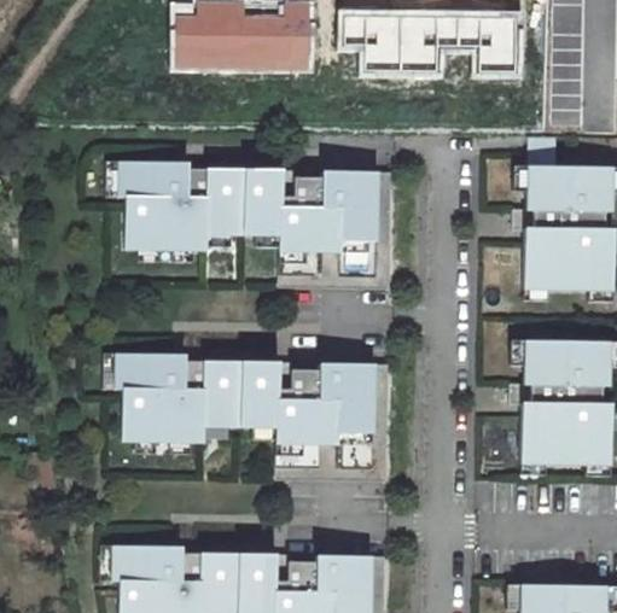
[(560,151),(558,134),(530,136),(531,153),(560,151)]
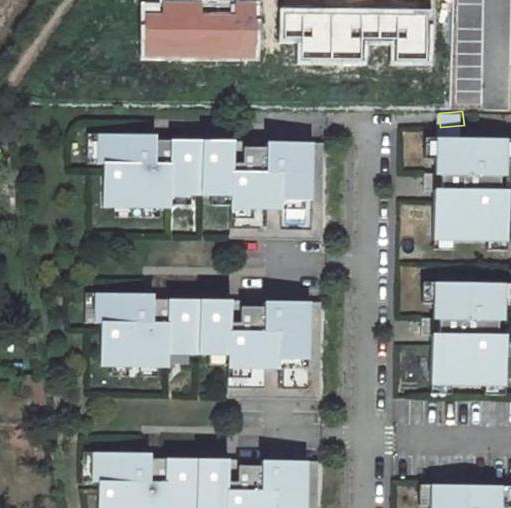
[(98,163),(98,133),(88,133),(88,163),(98,163)]
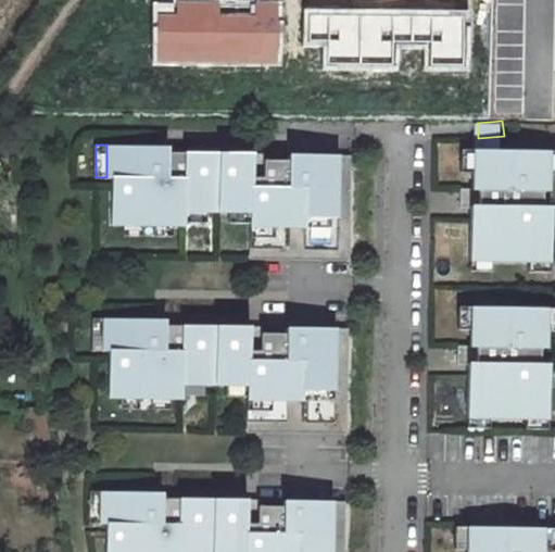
[(160,146),(106,145),(106,177),(113,177),(113,224),(125,224),(143,224),(155,225),(174,225),(187,225),(187,222),(187,211),(209,211),(229,211),(251,212),(251,223),(251,259),(351,260),(352,154),(291,153),(291,160),(254,159),(254,152),(160,151),(160,146)]
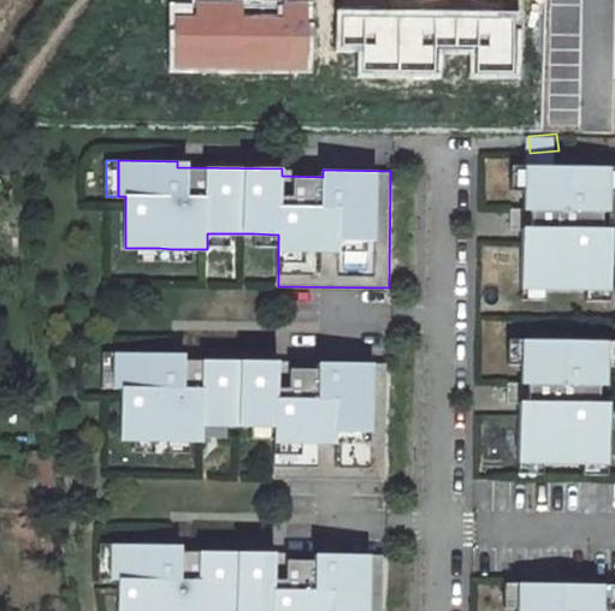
[(513,164),(513,190),(526,190),(526,165),(513,164)]
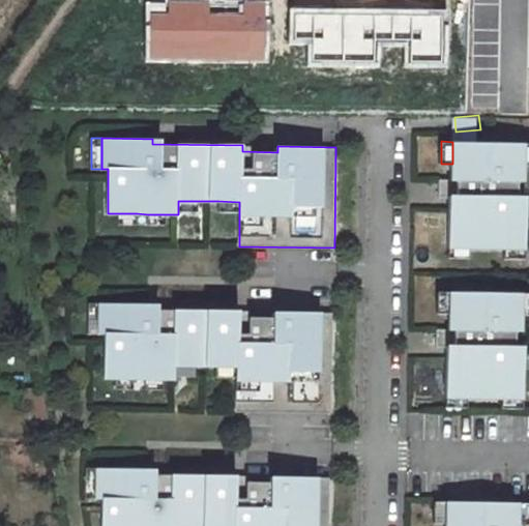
[(525,165),(526,144),(452,142),(452,164),(452,179),(440,179),(440,197),(449,197),(448,249),(470,249),(504,249),(526,249),(527,197),(519,197),(519,181),(525,181),(525,165)]
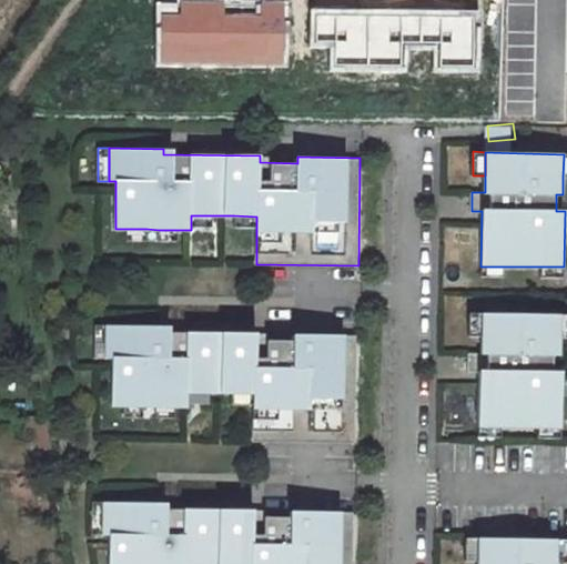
[(191,227),(213,227),(213,215),(191,215),(191,227)]
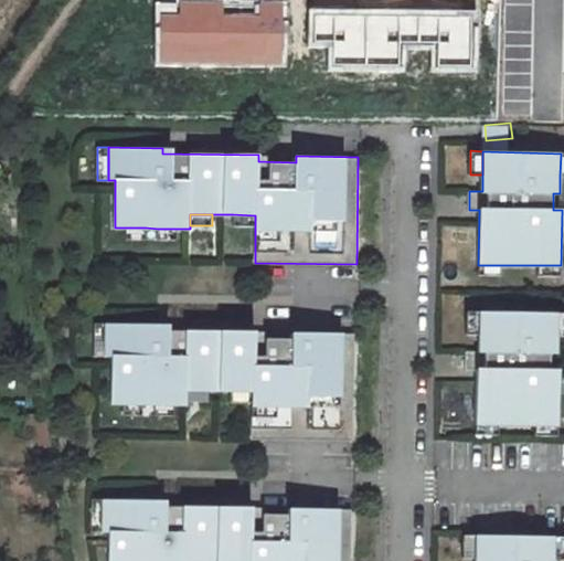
[(233,225),(255,226),(255,215),(233,214),(233,225)]
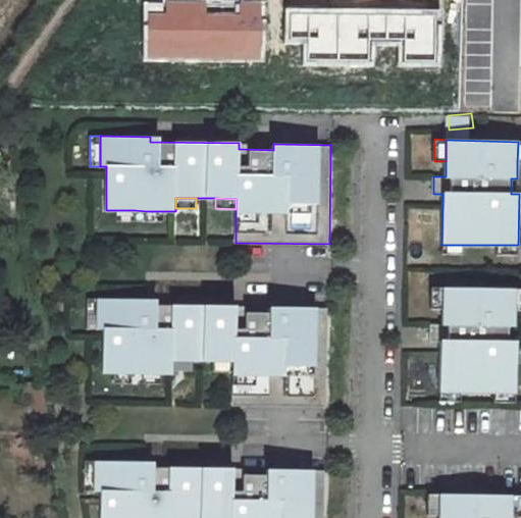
[(135,210),(117,210),(117,220),(135,220),(135,210)]
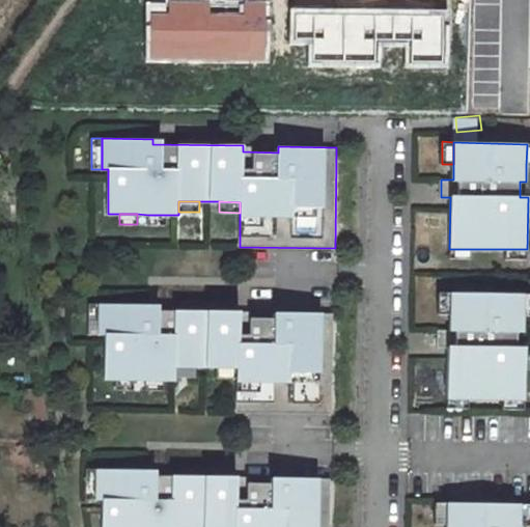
[(166,215),(148,215),(148,224),(166,225),(166,215)]
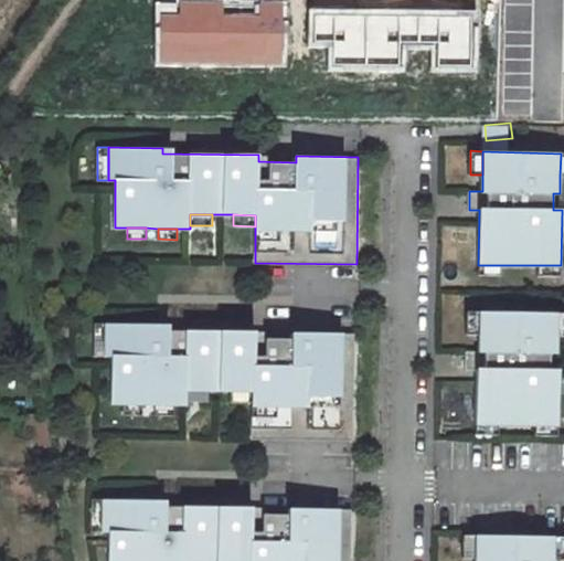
[(501,275),(501,265),(478,265),(478,275),(501,275)]
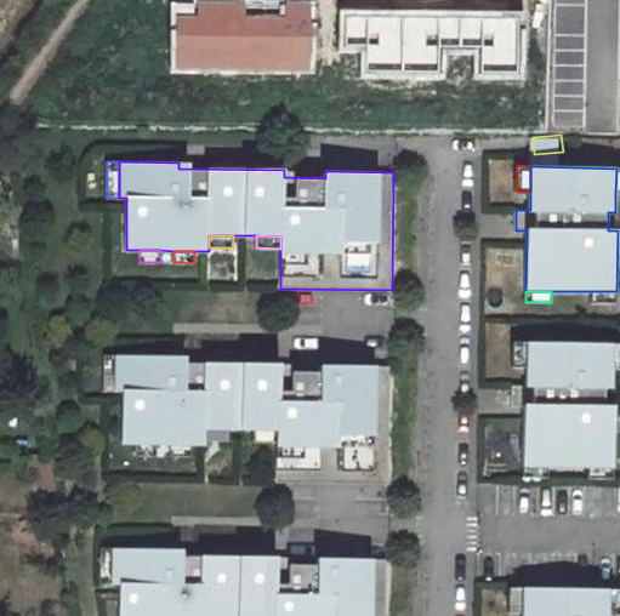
[(616,291),(591,291),(591,302),(615,303),(616,291)]
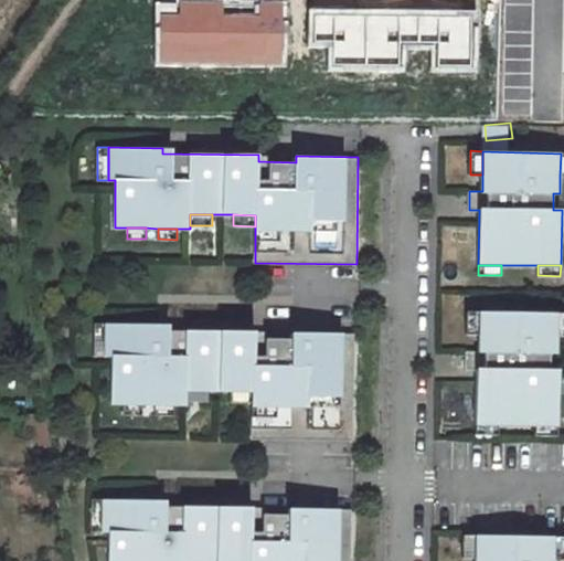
[(467,310),(467,335),(479,335),(480,311),(467,310)]
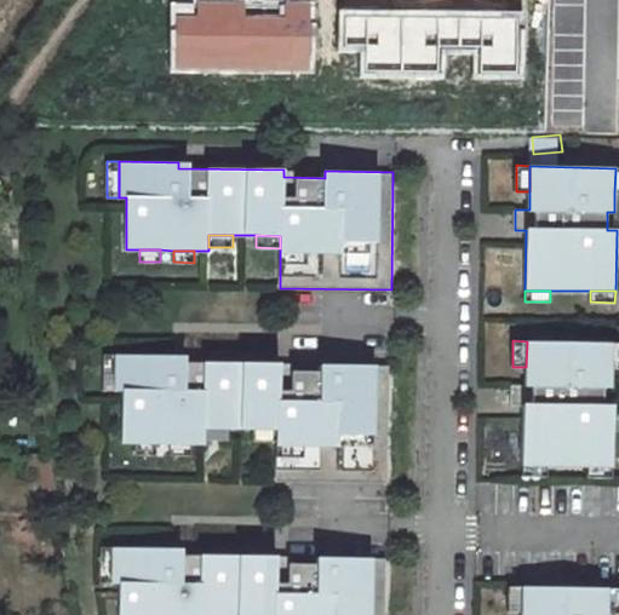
[(612,368),(612,343),(527,342),(526,367),(526,384),(511,385),(511,404),(523,406),(522,465),(546,465),(588,466),(612,466),(613,406),(603,406),(605,388),(611,388),(612,368)]
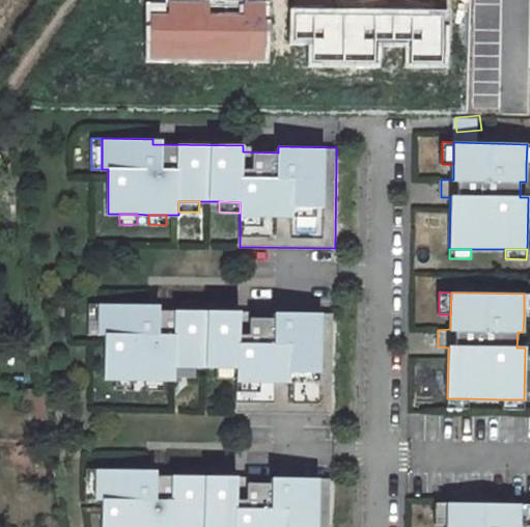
[(88,334),(99,334),(100,303),(89,303),(88,334)]
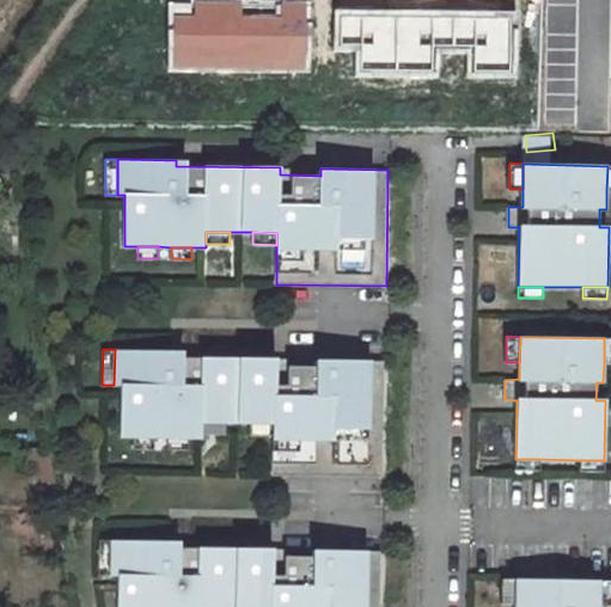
[(172,350),(115,349),(114,385),(122,385),(121,436),(134,436),(156,436),(169,437),(189,437),(202,437),(202,434),(203,422),(227,422),(249,422),(273,423),(273,435),(273,474),(383,476),(385,360),(317,359),(317,366),(276,365),(276,359),(172,356),(172,350)]
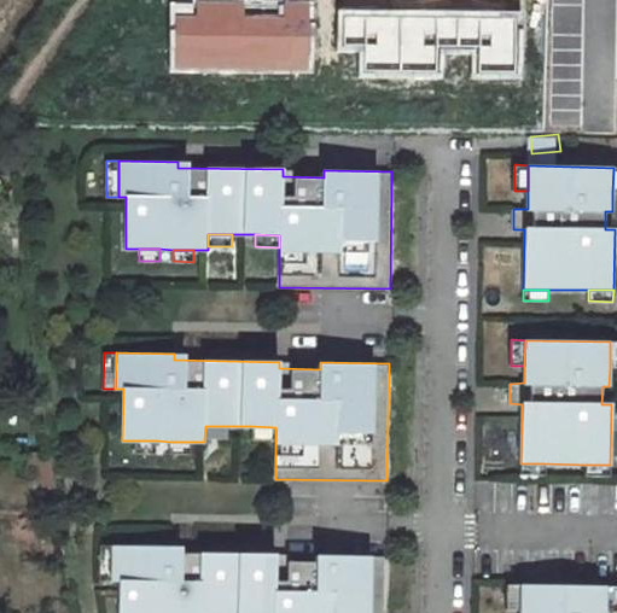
[(204,438),(228,438),(230,426),(205,426),(204,438)]
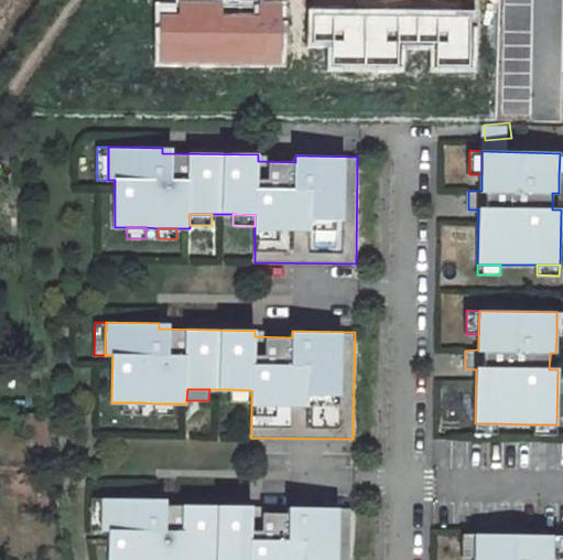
[(229,389),(229,400),(251,401),(251,390),(229,389)]
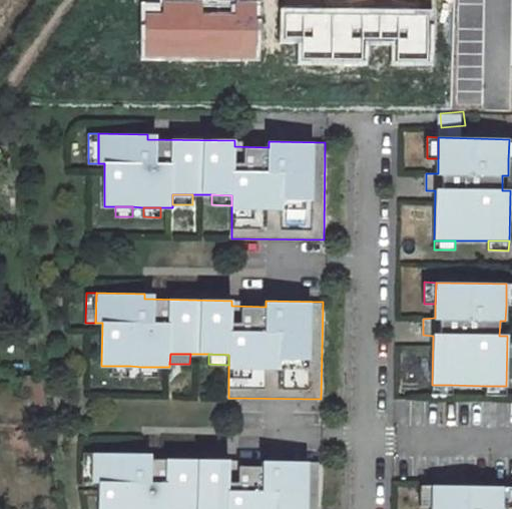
[(130,366),(112,366),(112,376),(130,376),(130,366)]
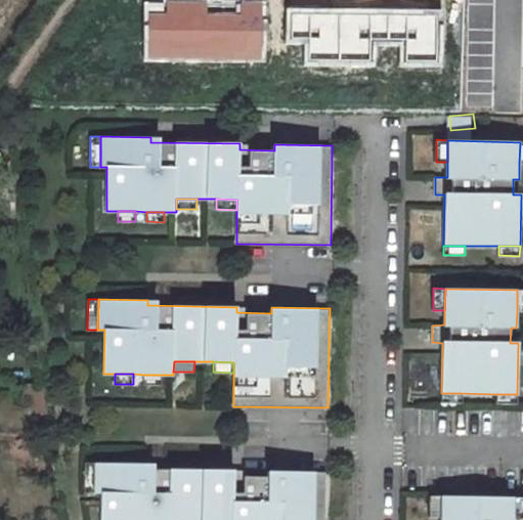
[(162,375),(144,375),(144,384),(162,385),(162,375)]
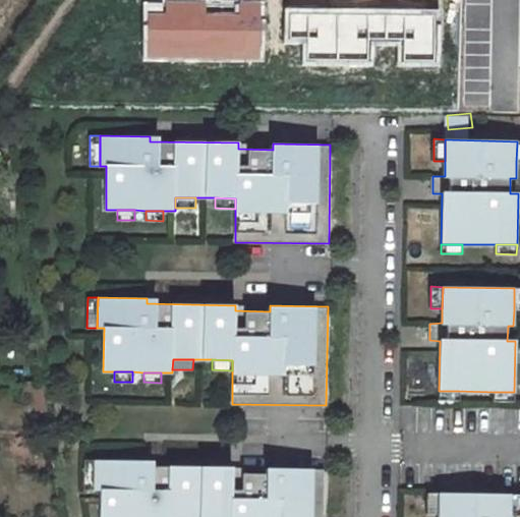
[(459,400),(459,391),(439,391),(439,400),(459,400)]
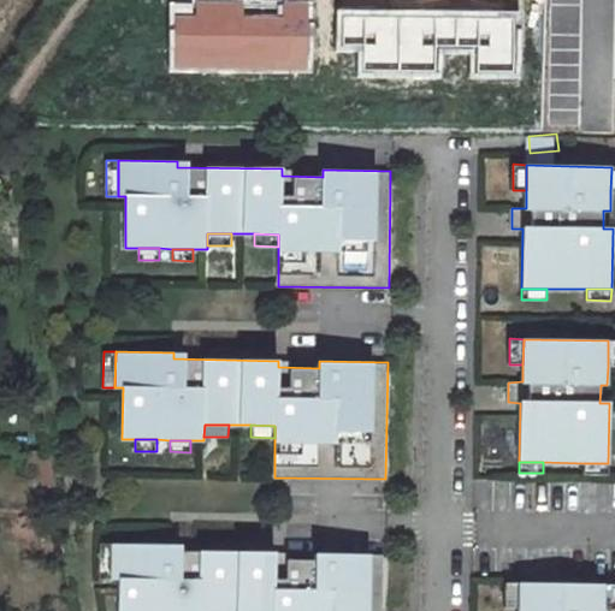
[(608,474),(608,463),(584,463),(584,474),(608,474)]
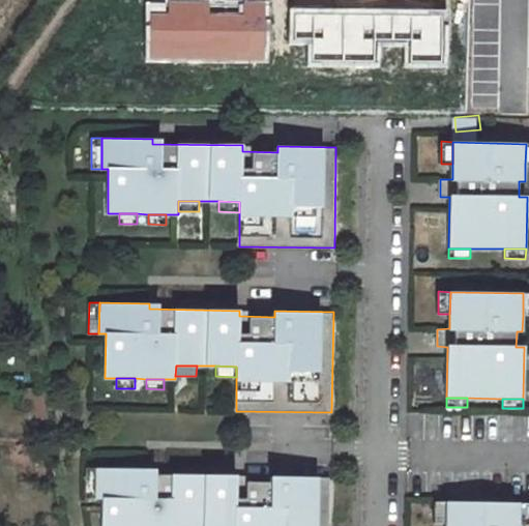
[(86,498),(96,498),(96,467),(86,467),(86,498)]
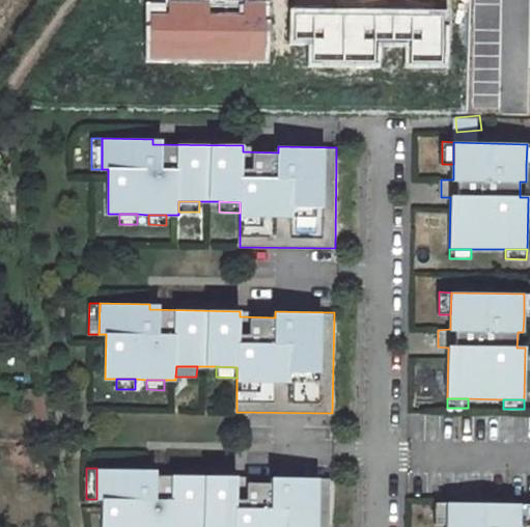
[(147,469),(96,468),(96,499),(103,499),(102,526),(330,526),(331,478),(272,477),(272,482),(238,481),(238,476),(147,474),(147,469)]
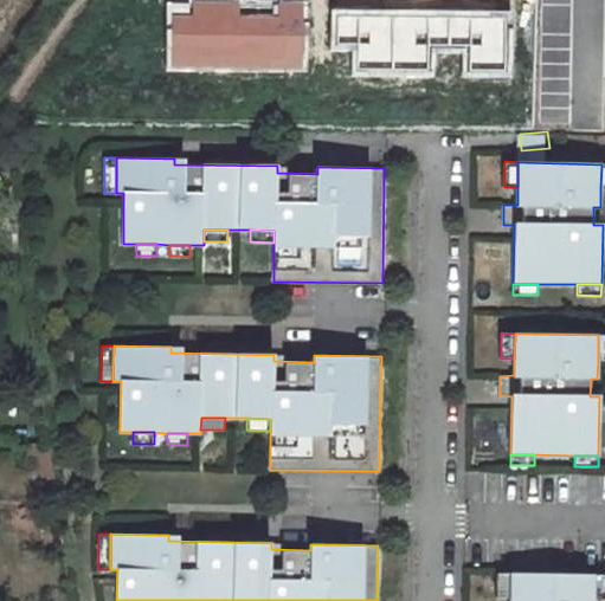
[(497,573),(497,598),(510,598),(510,573),(497,573)]
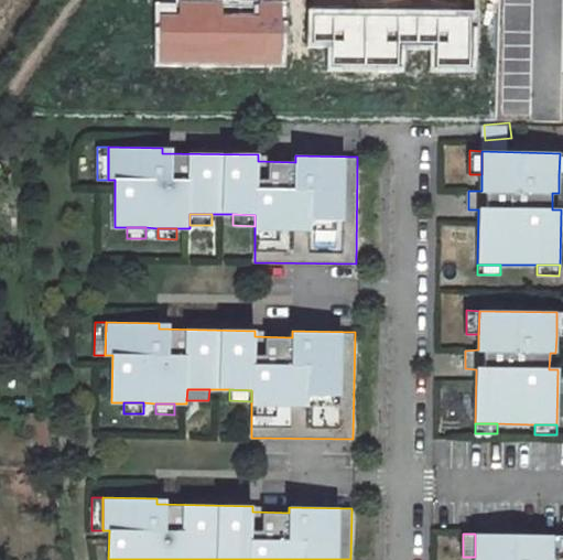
[(552,559),(552,558),(553,535),(475,534),(475,557),(474,559),(552,559)]
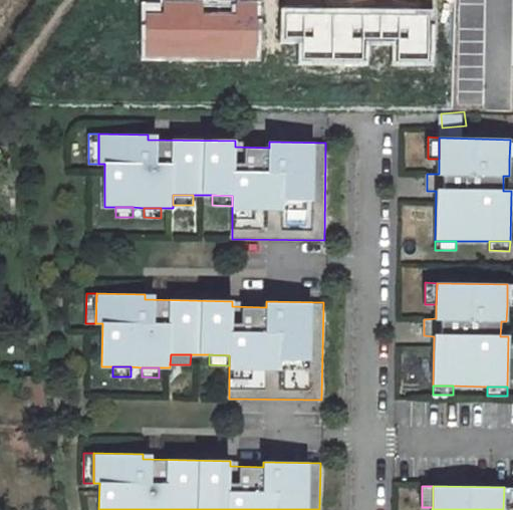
[(512,487),(504,487),(503,508),(512,508),(512,487)]
